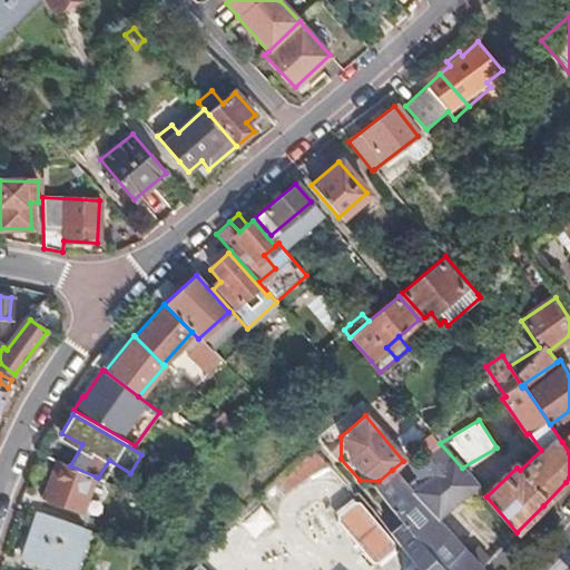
[(440,443),(434,435),(420,446),(425,454),(409,468),(422,483),(412,492),(392,470),(379,481),(373,485),(406,526),(444,569),(479,569),(489,560),(478,549),(469,557),(435,518),(475,483),(462,468),(440,443)]
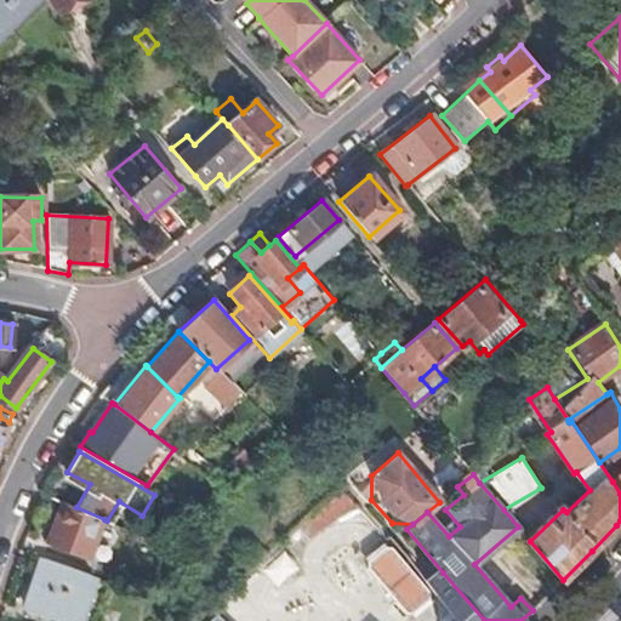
[(89,558),(104,519),(77,507),(63,500),(46,540),(89,558)]
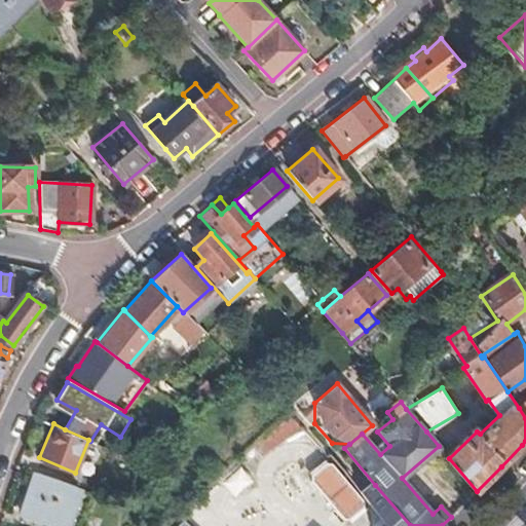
[(365,511),(365,500),(335,465),(328,465),(314,476),(313,483),(346,519),(350,519),(365,511)]
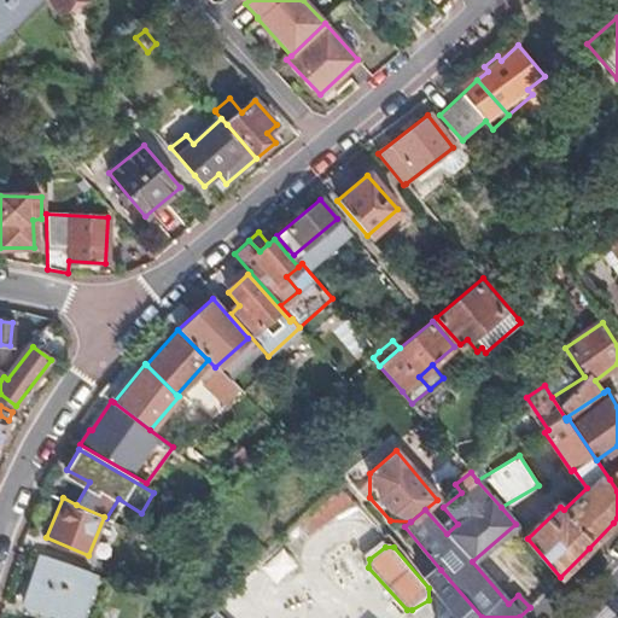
[(63,617),(74,617),(92,572),(41,554),(23,604),(63,617)]
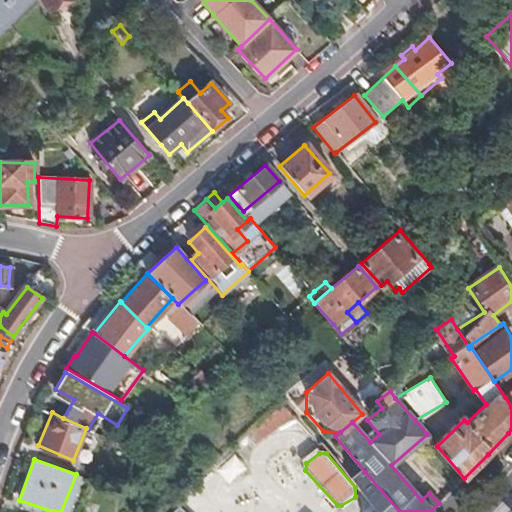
[(399,511),(365,472),(353,481),(376,511),(374,511),(399,511)]
